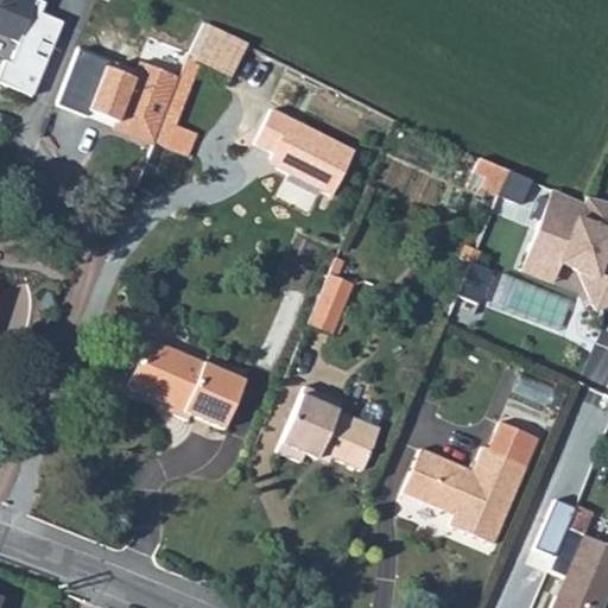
[(0,0),(0,36),(18,43),(10,64),(4,62),(0,69),(0,84),(31,97),(46,61),(33,55),(39,38),(54,44),(62,23),(39,14),(44,4),(35,0),(0,0)]
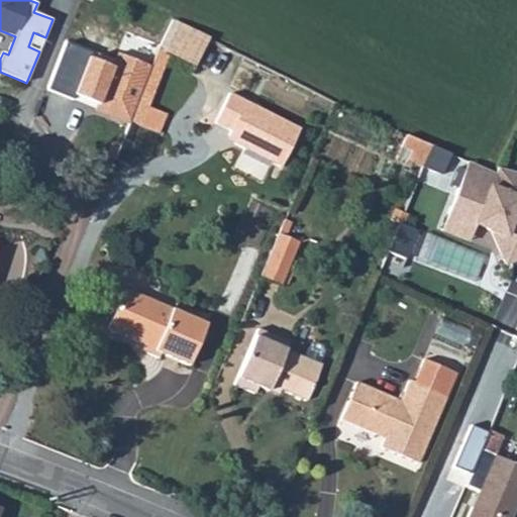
[(208,39),(170,19),(158,47),(170,54),(194,66),(208,39)]
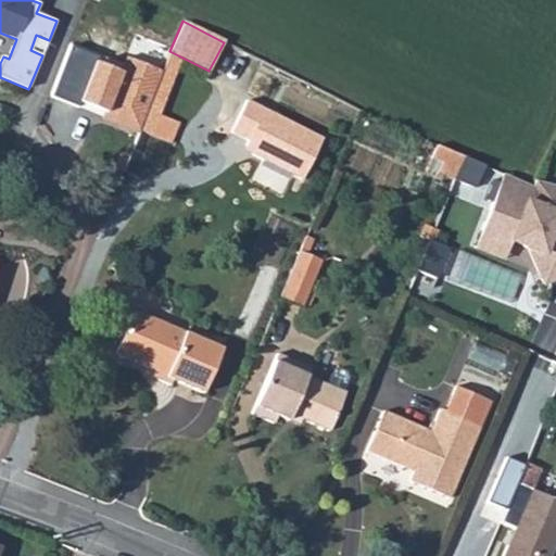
[(152,92),(137,128),(150,134),(182,58),(169,51),(152,92)]
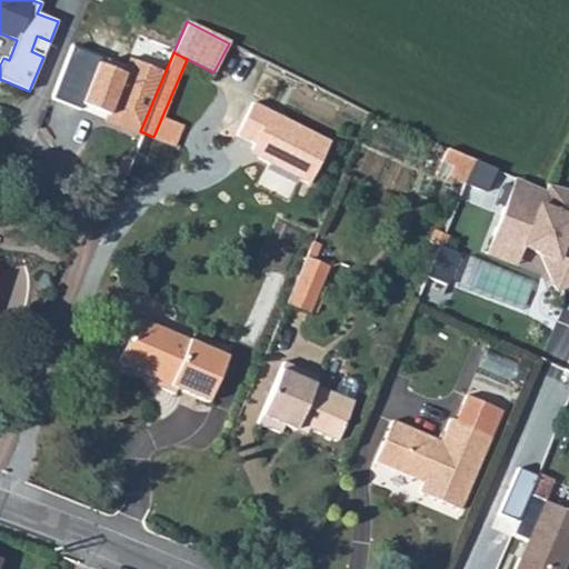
[(156,95),(120,80),(103,120),(139,136),(140,131),(156,95)]
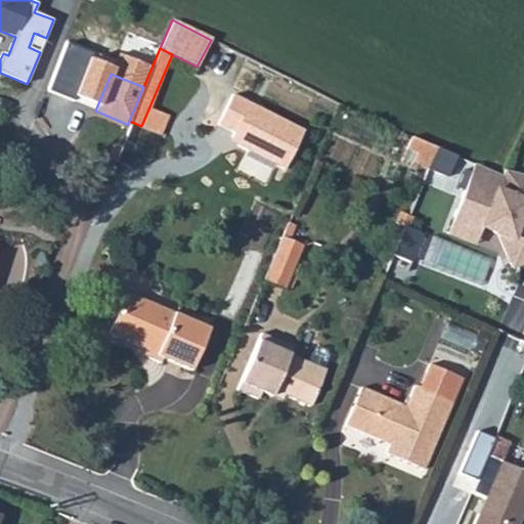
[(437,149),(409,137),(400,160),(410,165),(411,162),(428,169),(431,163),(437,149)]
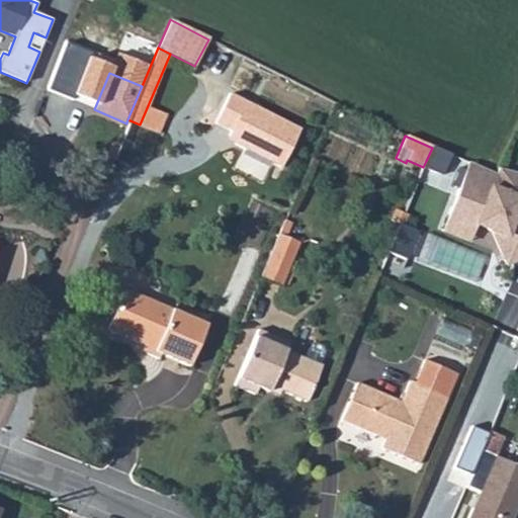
[(445,154),(432,148),(426,161),(440,166),(445,154)]
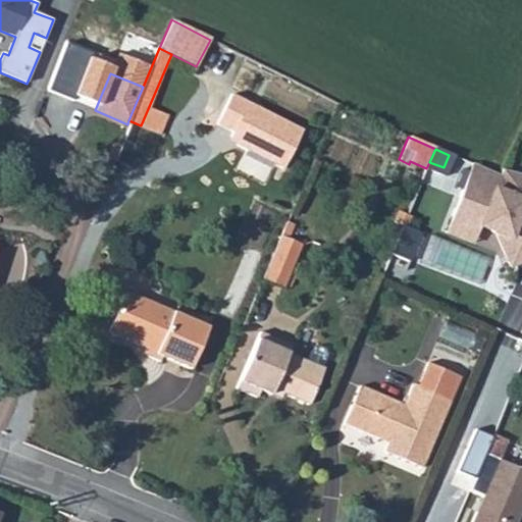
[(470,163),(461,188),(470,192),(476,175),(496,183),(498,175),(470,163)]
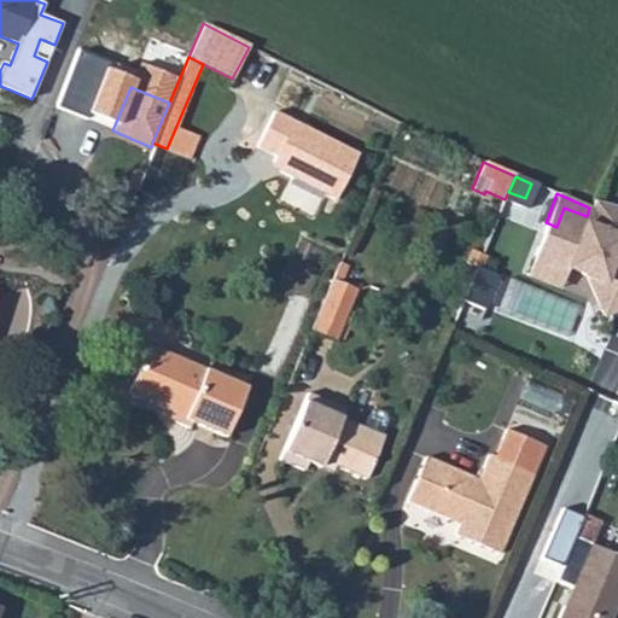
[(617,204),(594,198),(589,208),(587,216),(564,208),(557,227),(546,222),(534,255),(566,268),(587,275),(599,318),(617,312),(617,254),(612,252),(616,242),(617,242),(617,204)]
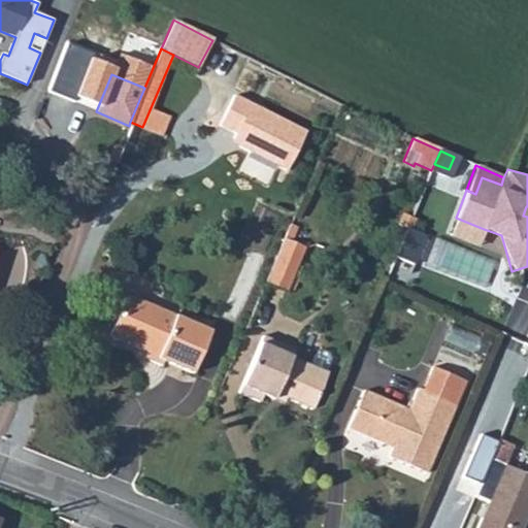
[(417,219),(399,211),(394,222),(411,230),(417,219)]
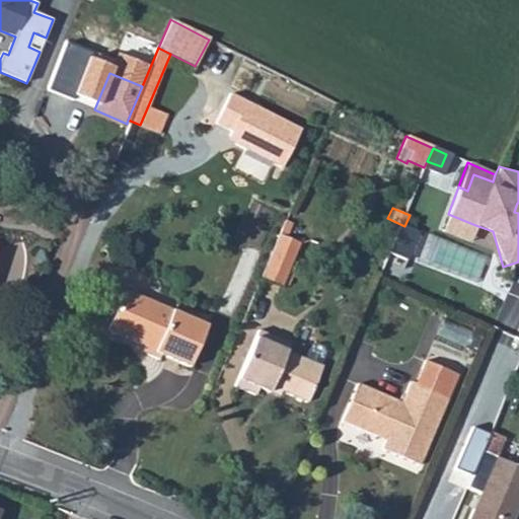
[(469,241),(475,225),(448,214),(442,231),(469,241)]
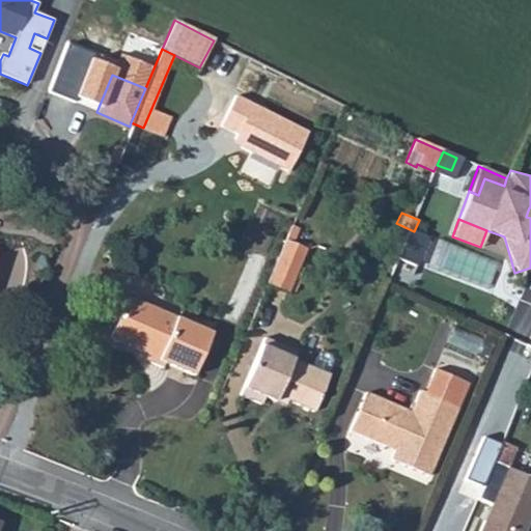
[(294,223),(286,239),(294,242),(301,226),(294,223)]
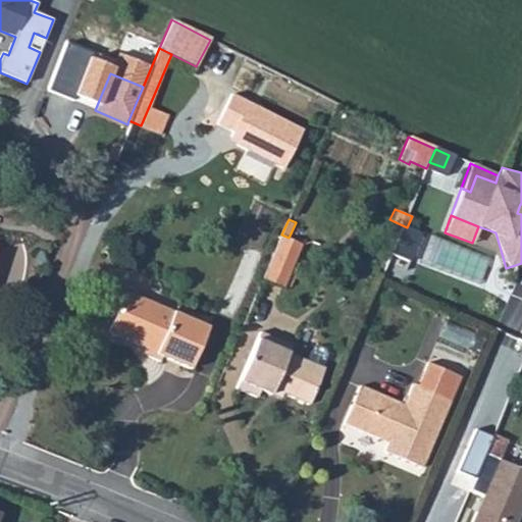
[(281,235),(263,278),(283,285),(302,244),(289,238),(281,235)]
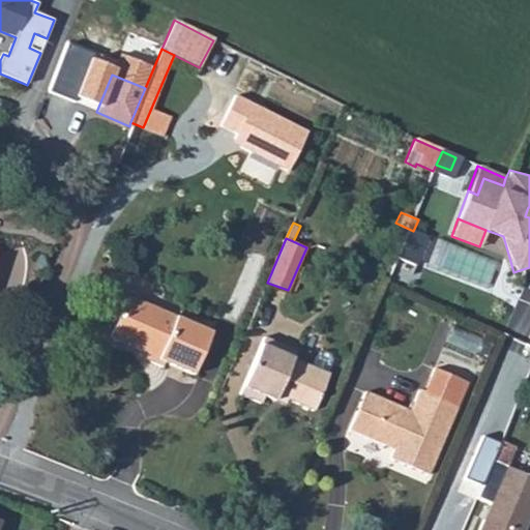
[(110,334),(146,351),(154,355),(151,361),(159,366),(163,361),(192,375),(211,330),(127,295),(110,334)]
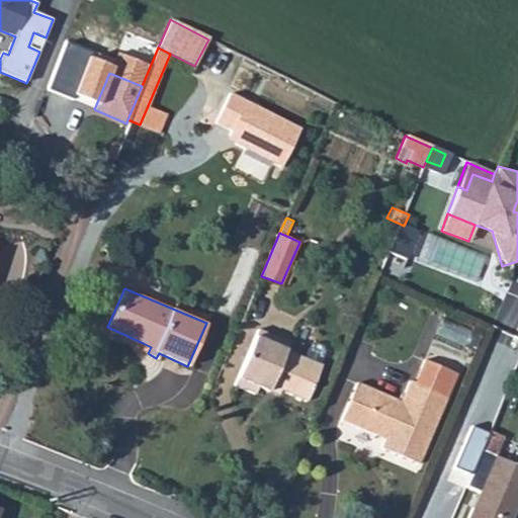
[(257,387),(267,392),(270,384),(280,390),(305,401),(324,357),(324,348),(318,343),(310,346),(306,356),(284,347),(287,342),(256,329),(232,384),(253,394),(257,387)]
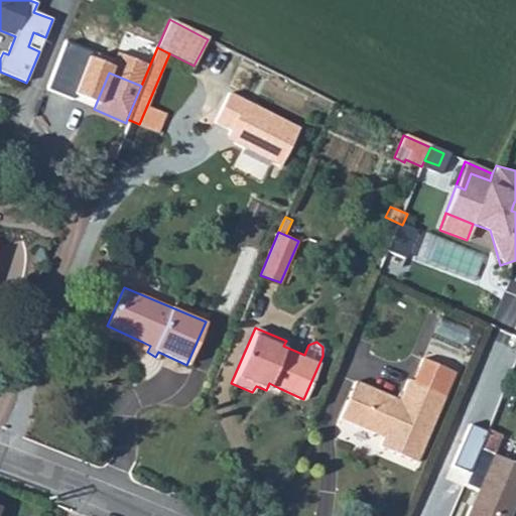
[(142,342),(138,349),(147,352),(150,346),(142,342)]
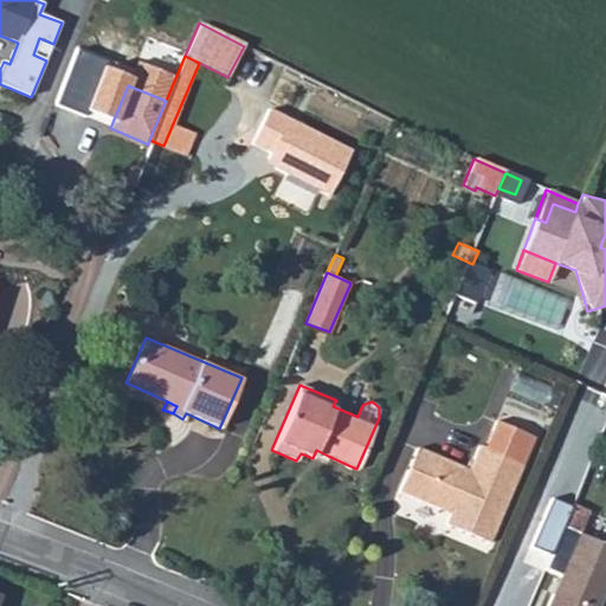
[(418,445),(398,489),(447,514),(444,522),(488,542),(535,436),(496,418),(484,445),(478,443),(468,466),(418,445)]
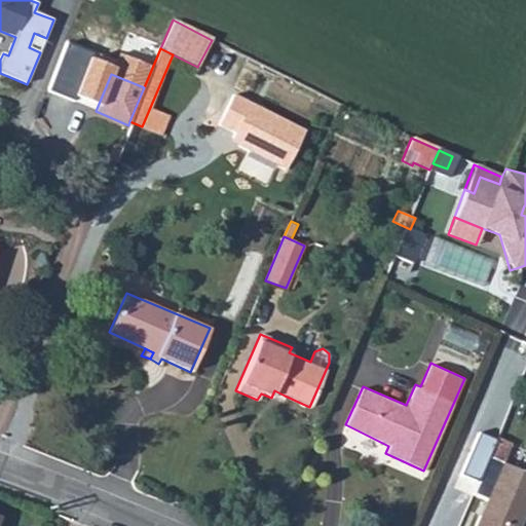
[(274,390),(271,398),(280,402),(285,396),(274,390)]
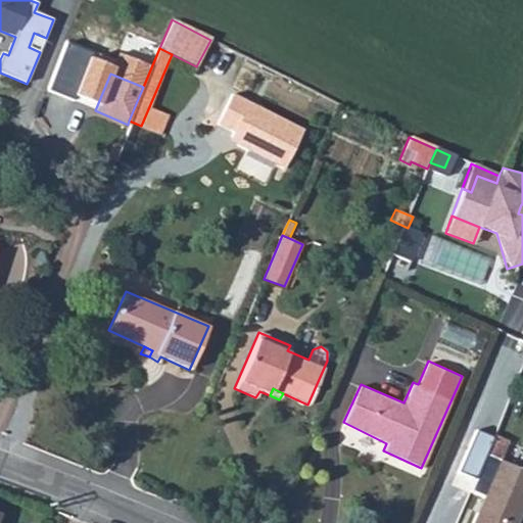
[(522,469),(486,453),(470,490),(484,497),(488,500),(481,515),(477,513),(472,522),(517,522),(522,510),(522,469)]
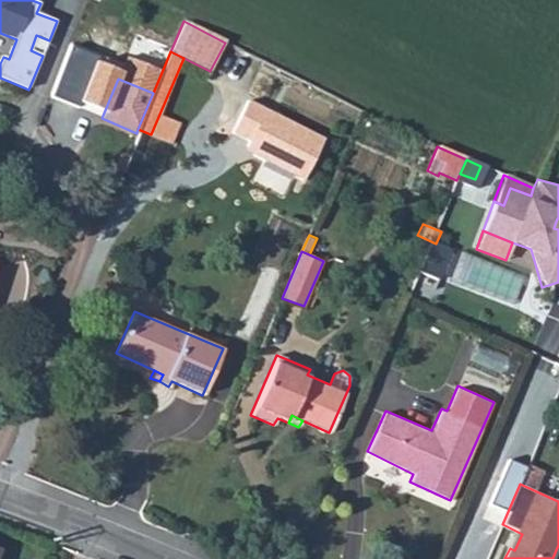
[(522,534),(518,532),(510,548),(514,550),(522,534)]
